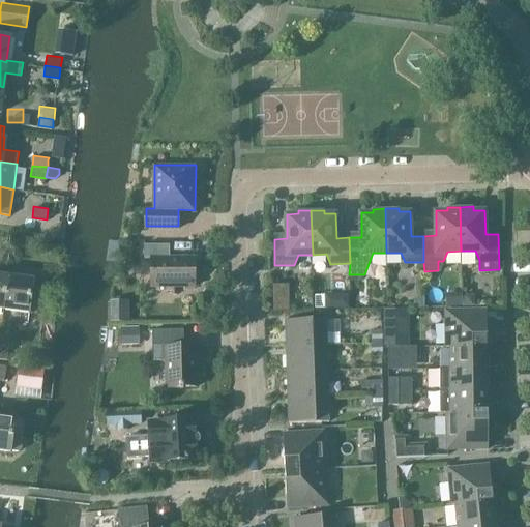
[(195,256),(170,256),(170,243),(145,243),(145,256),(151,256),(151,285),(195,285),(195,256)]
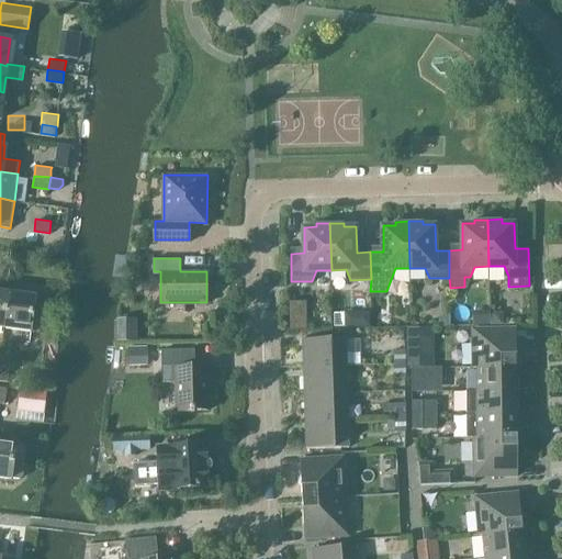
[(8,293),(3,328),(30,333),(33,312),(37,312),(41,310),(44,291),(42,288),(22,286),(20,288),(19,294),(8,293)]
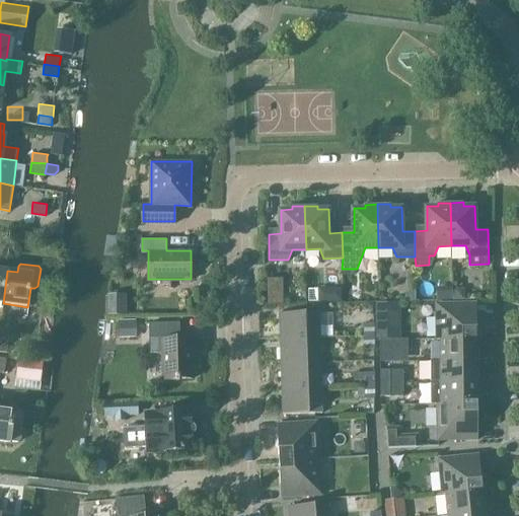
[(343,287),(332,288),(334,301),(343,301),(343,287)]
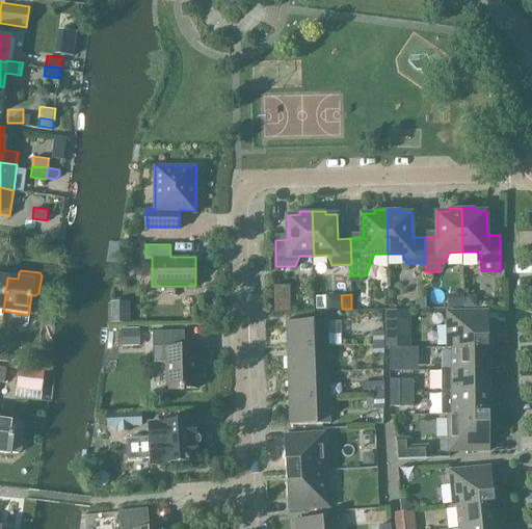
[(473,295),(466,295),(466,305),(477,305),(477,299),(473,295)]
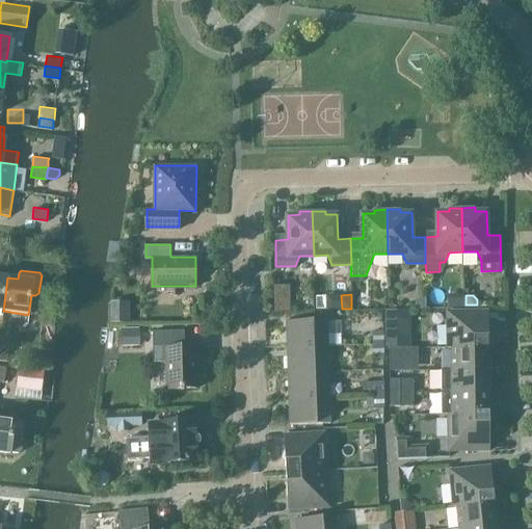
[(421,297),(416,302),(416,307),(426,307),(426,297),(421,297)]
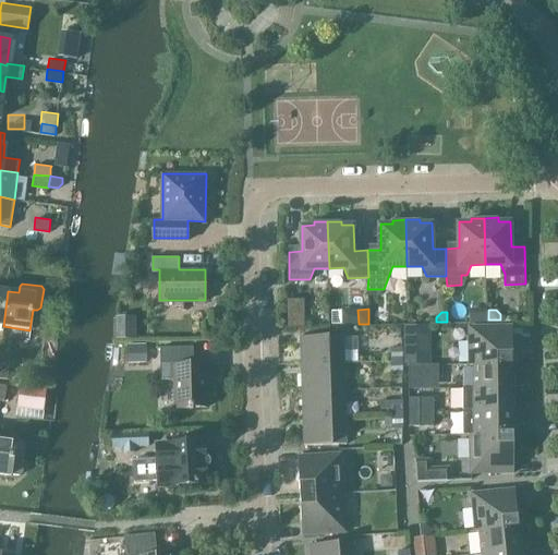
[(134,316),(119,316),(120,337),(135,336),(134,316)]
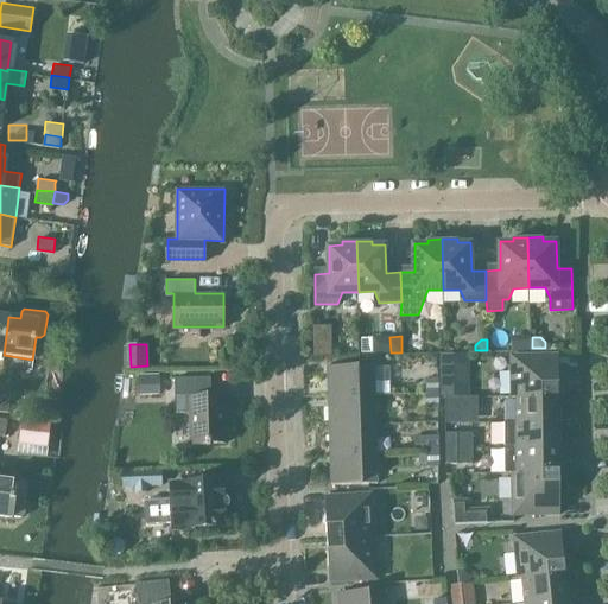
[(558,353),(511,353),(512,386),(512,395),(515,395),(515,394),(559,394),(558,353)]
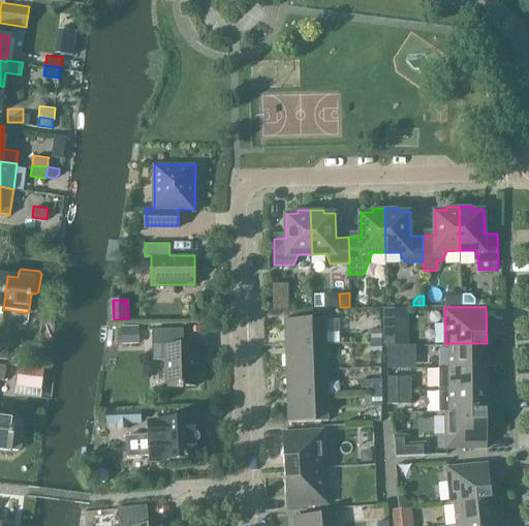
[(287,343),(327,342),(325,316),(285,317),(285,335),(287,335),(287,343)]
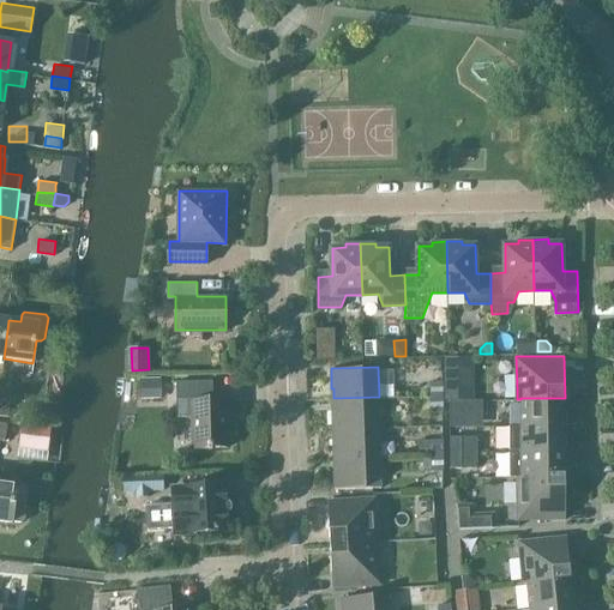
[(462,367),(445,367),(446,386),(462,386),(462,367)]
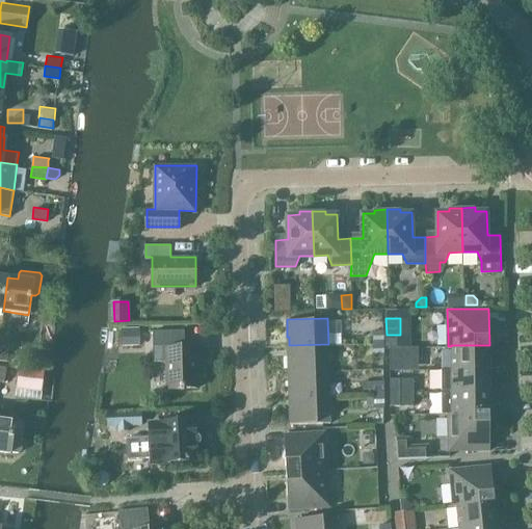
[(373,329),(373,343),(383,343),(383,328),(373,329)]
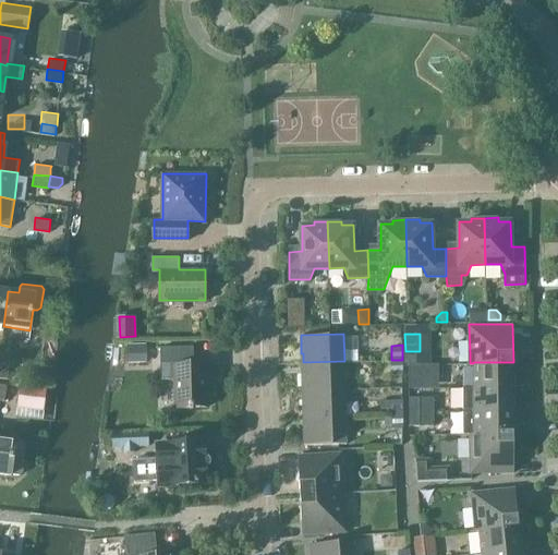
[(145,346),(129,346),(129,359),(145,359),(145,346)]
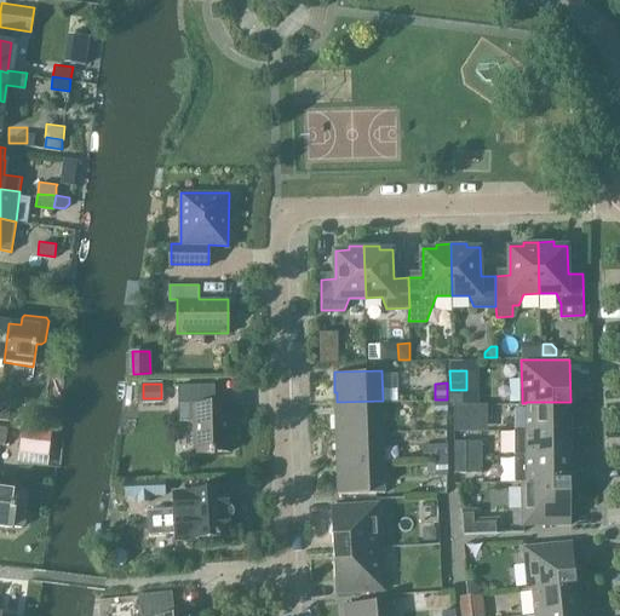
[(230,448),(229,403),(216,403),(214,384),(178,384),(179,419),(195,418),(196,449),(230,448)]
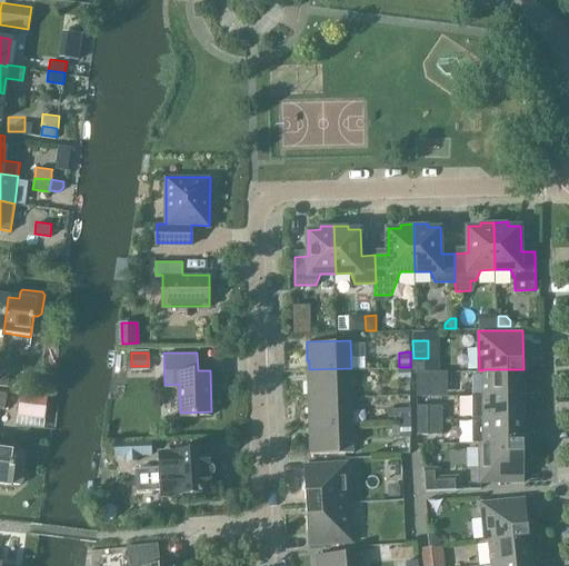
[(0,384),(9,386),(10,369),(0,367),(0,384)]
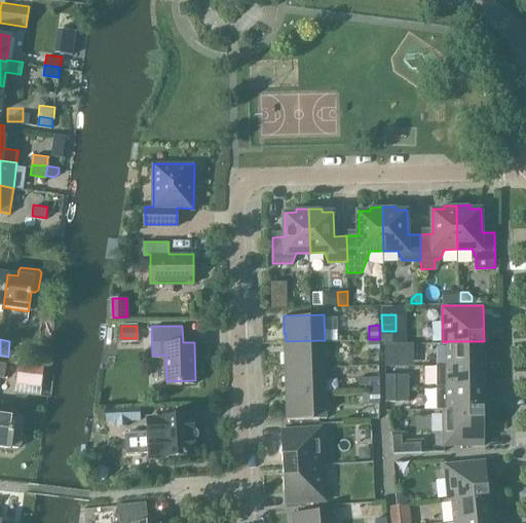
[(369,339),(369,352),(379,352),(379,339),(369,339)]
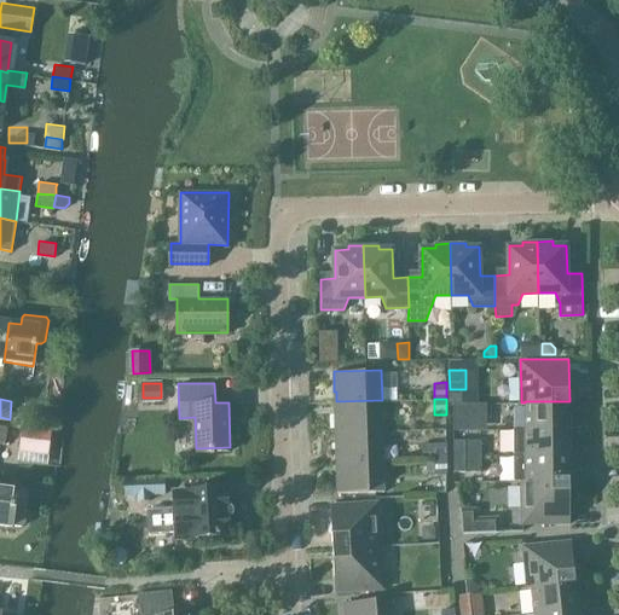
[(335,412),(336,431),(383,429),(382,400),(336,401),(336,412),(335,412)]
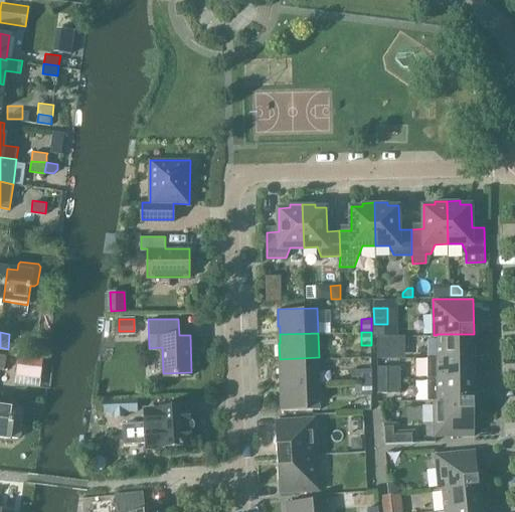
[(394,334),(377,334),(377,347),(394,347),(394,334)]
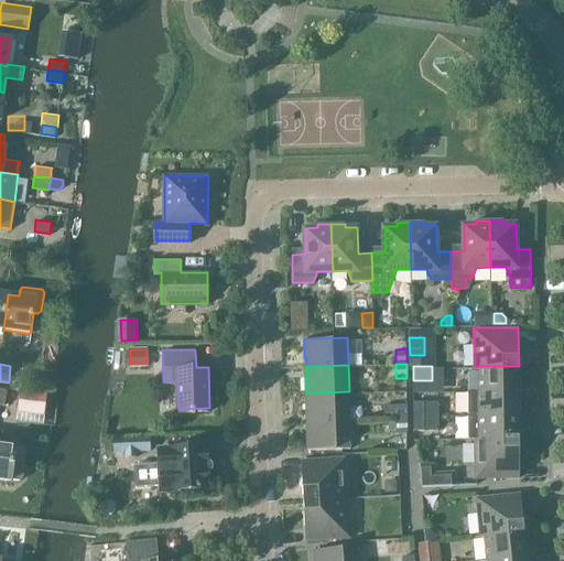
[(519,366),(478,366),(478,367),(479,390),(519,390),(519,366)]
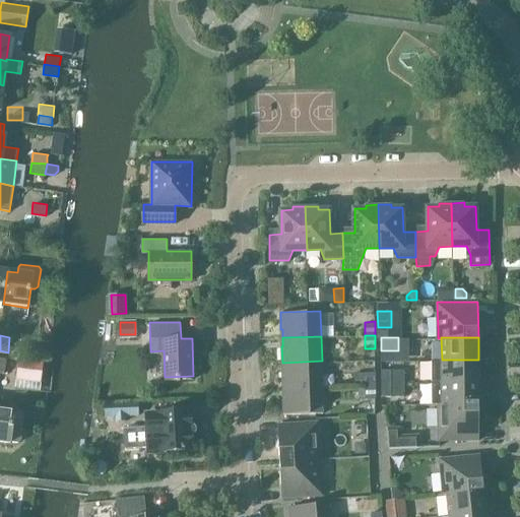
[(18,359),(15,379),(41,383),(44,362),(18,359)]
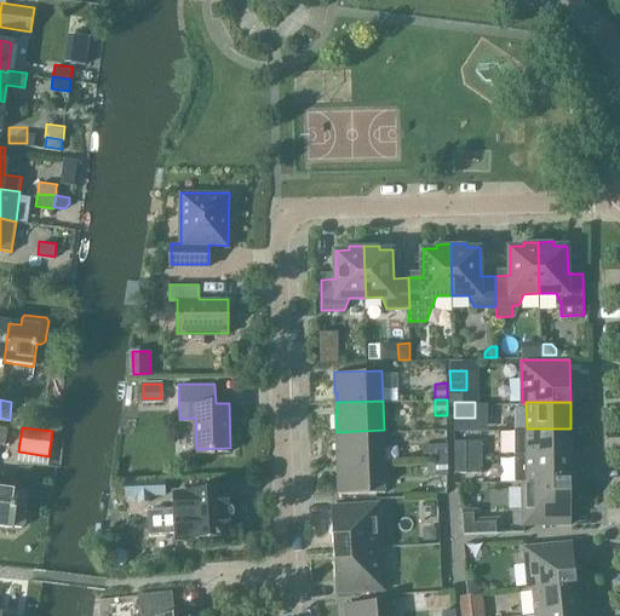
[(527,429),(516,429),(516,455),(570,454),(570,429),(527,429)]
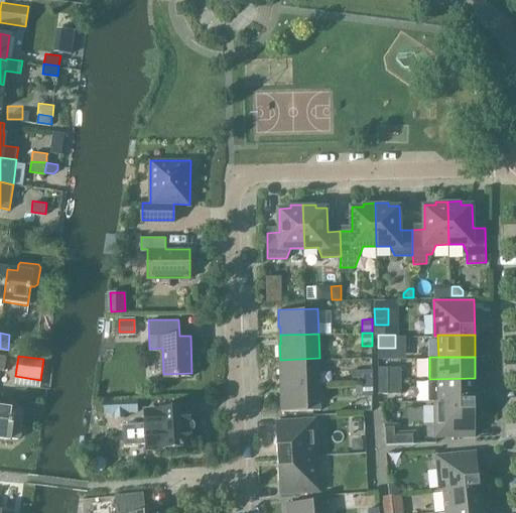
[(281,376),(282,384),(319,383),(319,358),(280,360),(280,376),(281,376)]
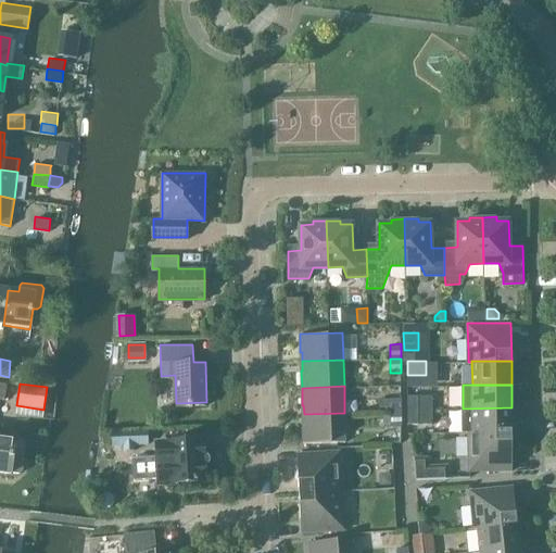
[(407,394),(407,409),(418,409),(418,394),(407,394)]
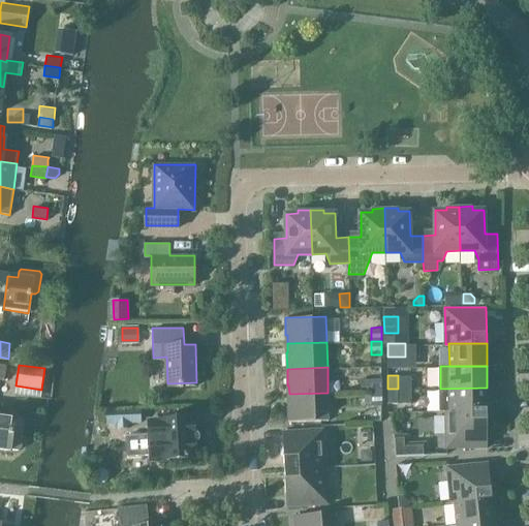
[(372,377),(361,377),(361,387),(372,385),(372,377)]
